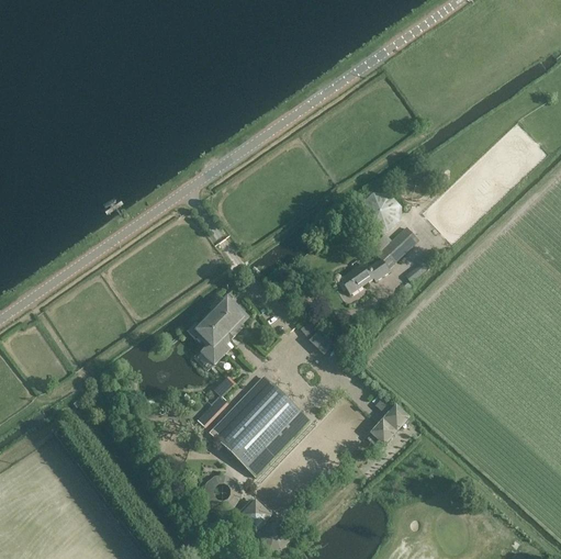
[(374,230),(381,231),(388,228),(393,225),(397,220),(400,213),(399,207),(396,200),(392,196),(385,192),(379,191),(373,192),(367,196),(362,201),(360,208),(360,215),(363,222),(368,226),(374,230)]
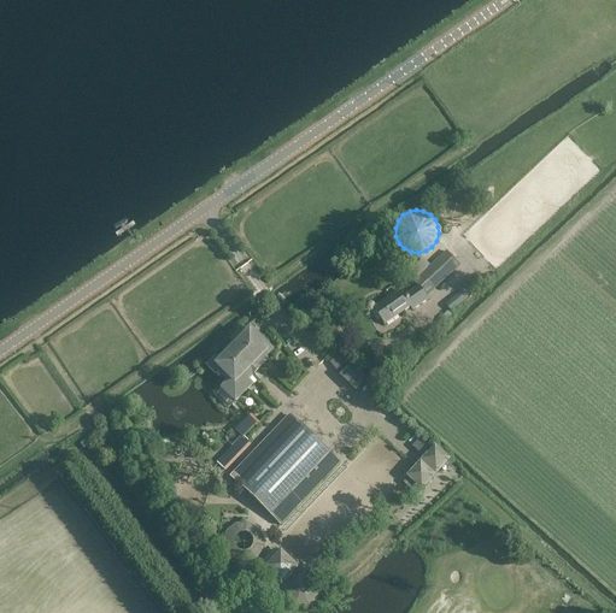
[(417,283),(418,284),(427,294),(459,263),(445,248),(414,280),(417,283)]
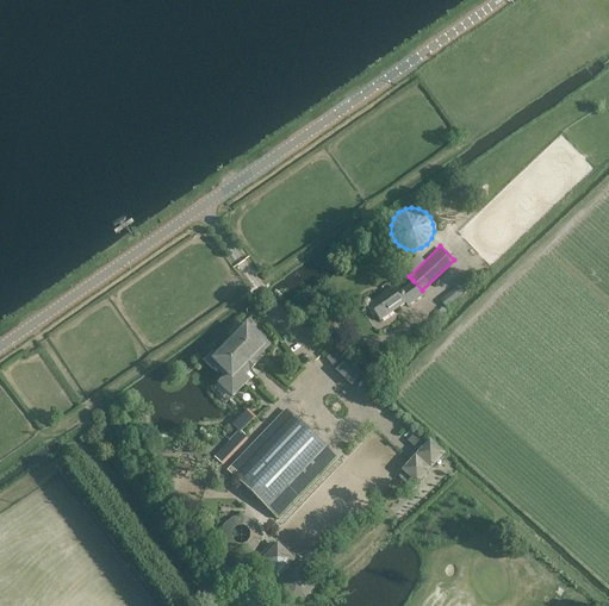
[(422,293),(414,281),(412,280),(398,289),(395,285),(368,303),(379,317),(404,300),(406,304),(422,293)]
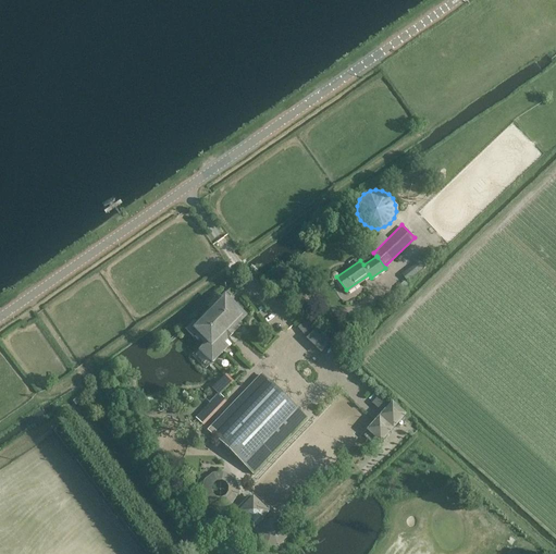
[(406,280),(407,279),(422,267),(417,260),(402,272),(405,278),(406,280)]
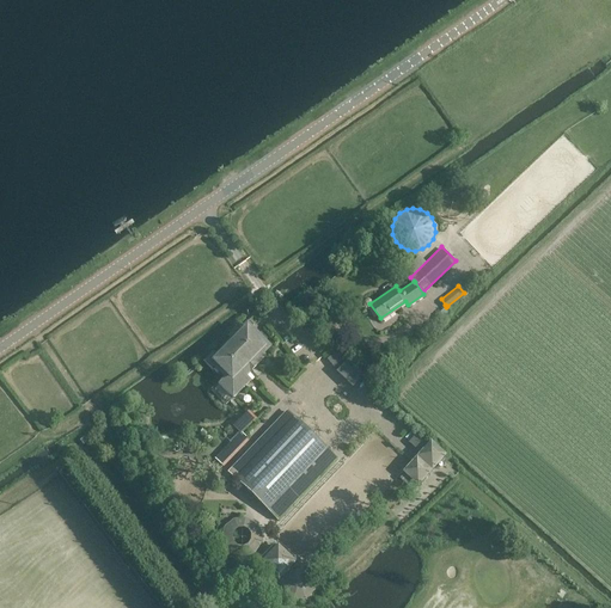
[(450,311),(447,306),(446,307),(445,305),(439,309),(444,315),(450,311)]
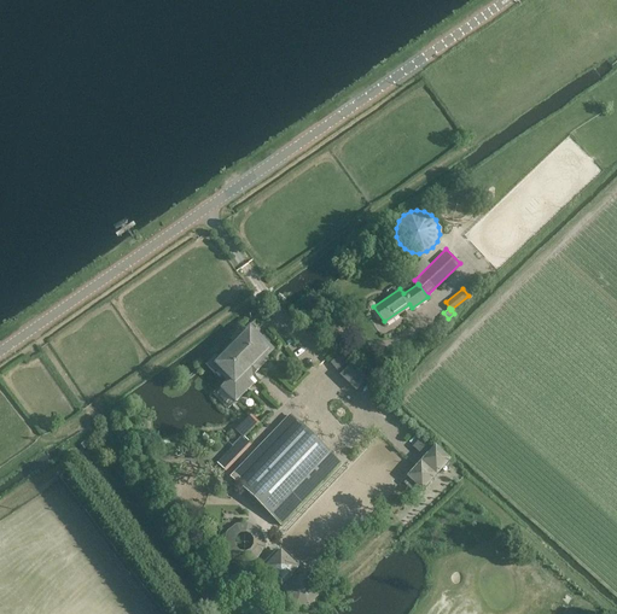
[(250,323),(217,355),(215,354),(205,363),(214,370),(216,368),(226,379),(220,385),(236,399),(254,381),(249,376),(269,357),(267,355),(274,348),(250,323)]
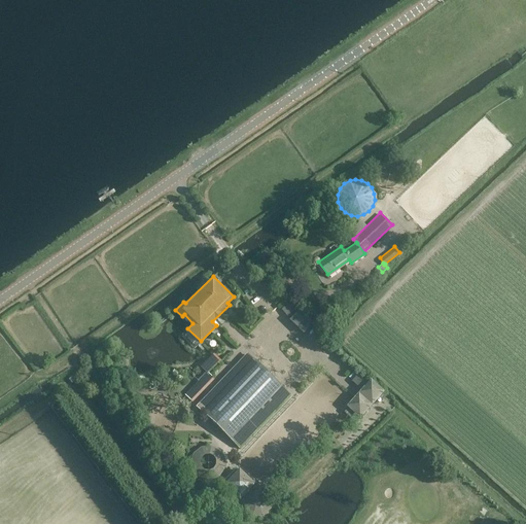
[(281,307),(286,313),(295,306),(289,300),(281,307)]
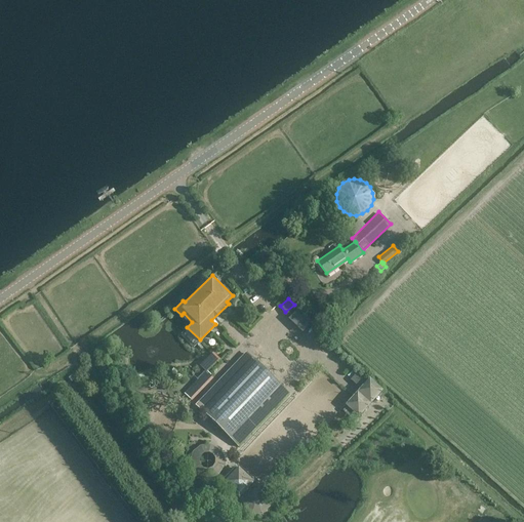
[(294,305),(286,314),(289,316),(297,307),(294,305)]
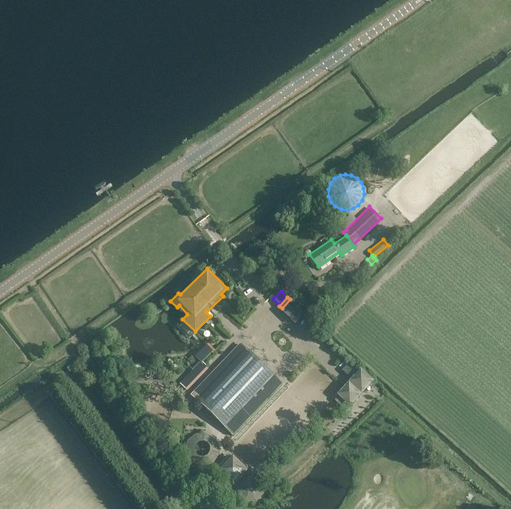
[(291,299),(282,309),(295,321),(304,311),(291,299)]
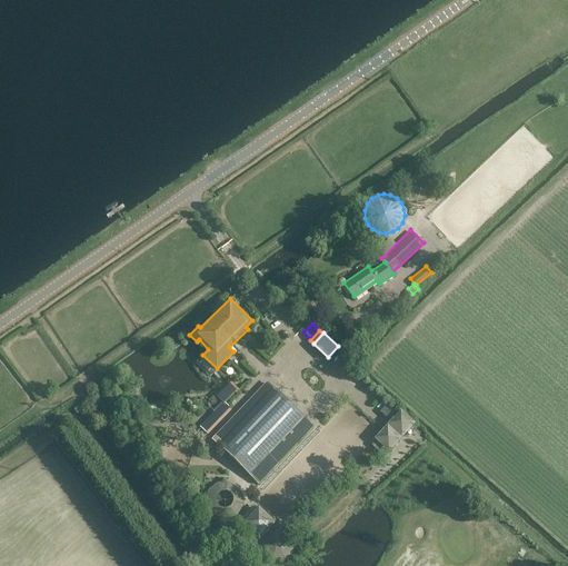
[(206,432),(248,387),(243,381),(236,390),(235,389),(199,425),(206,432)]
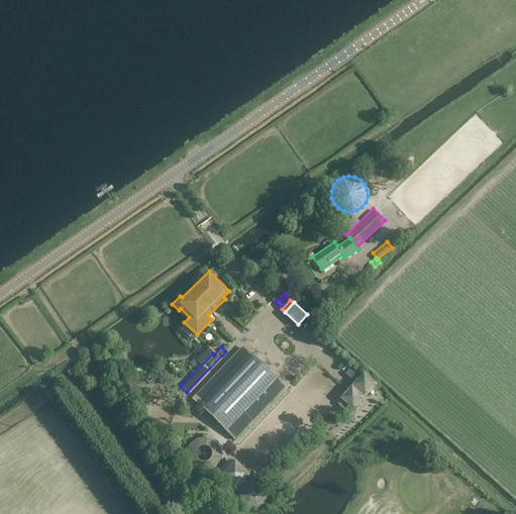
[(234,437),(284,386),(243,347),(194,399),(234,437)]
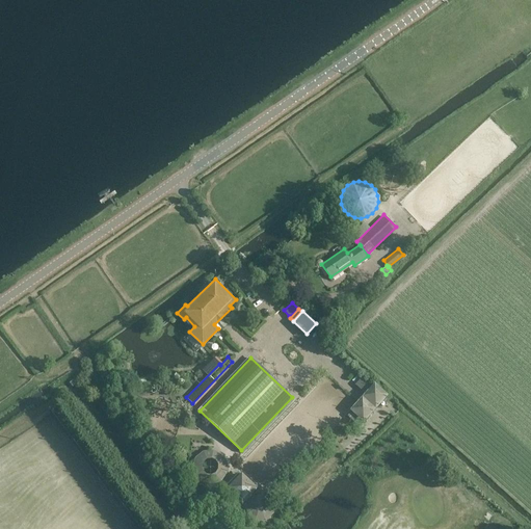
[(363,387),(367,380),(360,376),(356,384),(363,387)]
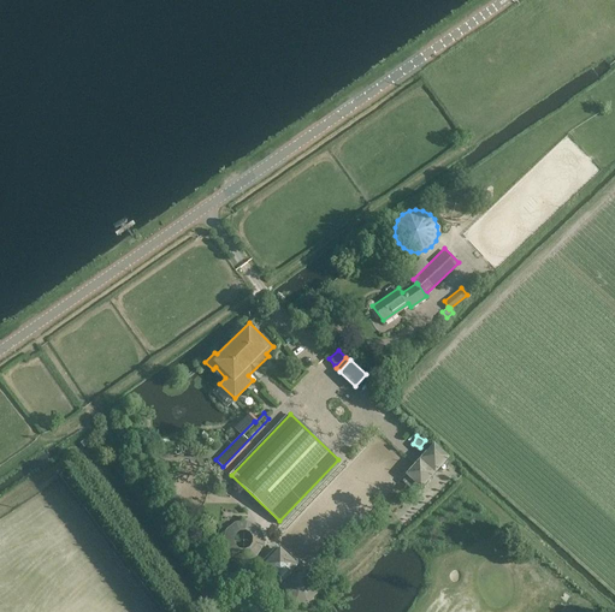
[(430,473),(439,462),(427,451),(409,469),(423,480),(430,473)]
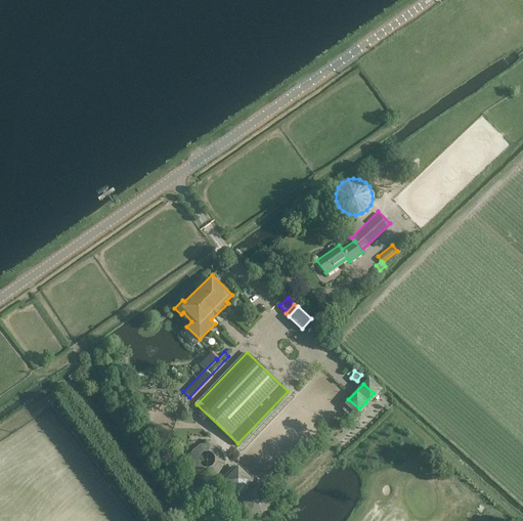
[(158,434),(164,433),(169,431),(173,428),(175,423),(176,418),(176,413),(173,406),(168,402),(163,400),(156,400),(150,402),(145,406),(142,411),(142,418),(143,424),(146,429),(151,432),(158,434)]
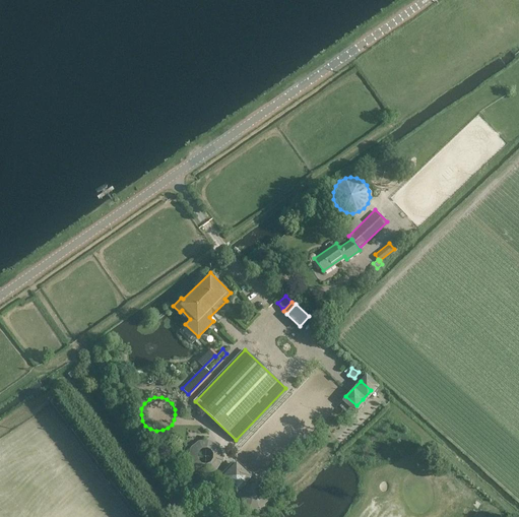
[(218,464),(221,459),(222,454),(221,448),(218,443),(213,439),(207,437),(202,437),(196,439),(192,443),(189,448),(188,453),(189,459),(192,464),(196,468),(202,470),(208,470),(213,468),(218,464)]
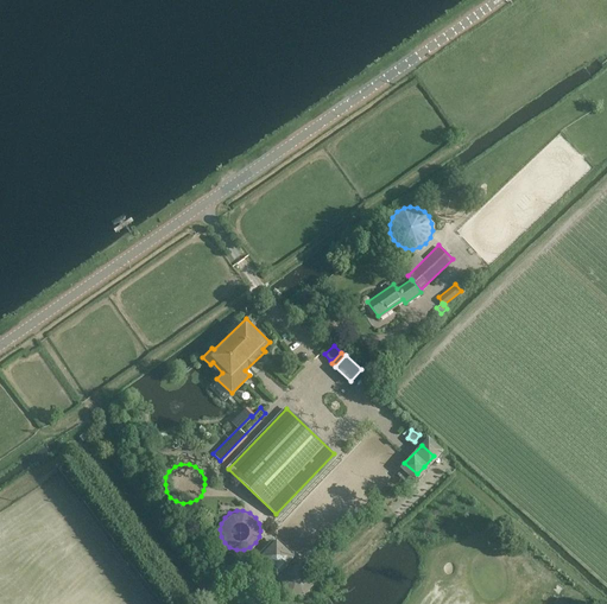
[(285,566),(293,558),(293,557),(277,540),(276,540),(260,555),(260,559),(274,573),(277,573),(279,572),(285,566)]
